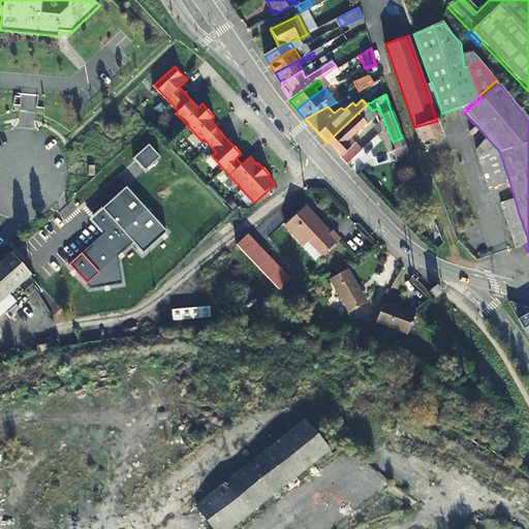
[(329,141),(327,143),(346,163),(361,150),(347,138),(374,114),(372,111),(367,104),(329,141)]
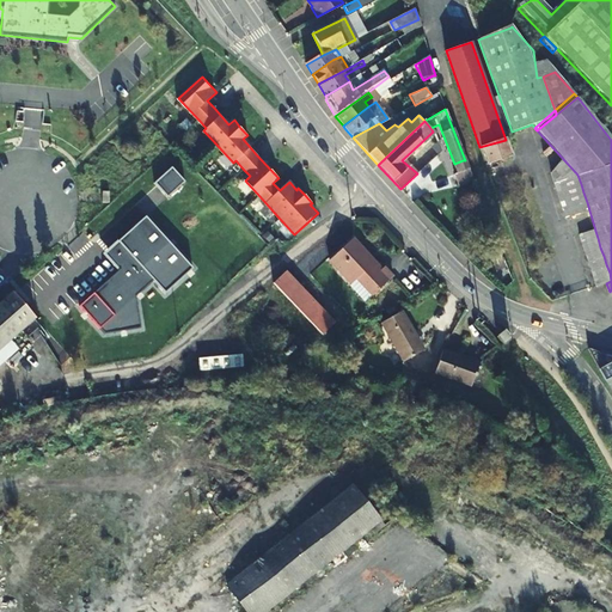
[(510,155),(506,140),(479,147),(485,164),(510,155)]
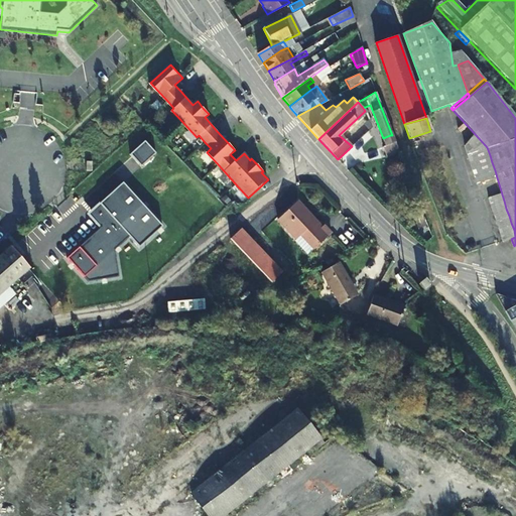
[(390,135),(383,138),(385,145),(383,146),(387,158),(399,154),(395,143),(392,135),(390,135)]
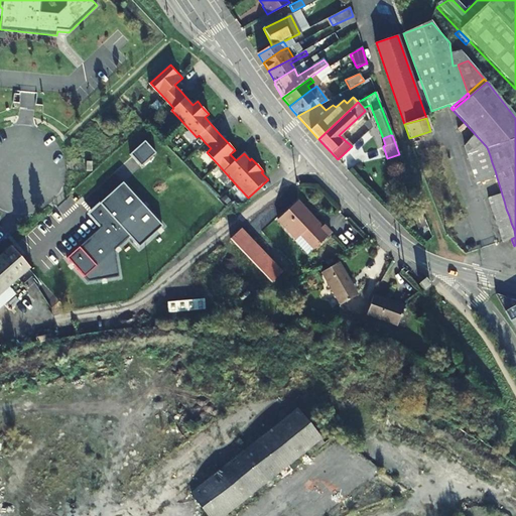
[(465,143),(467,155),(487,147),(476,135),(465,143)]
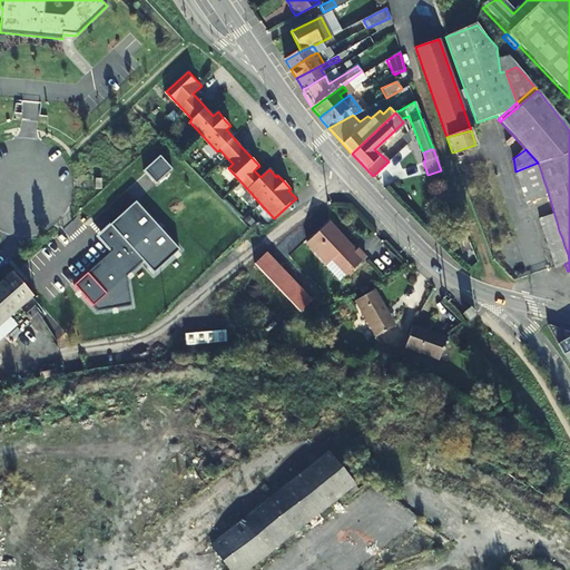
[(538,163),(516,172),(519,179),(541,172),(538,163)]
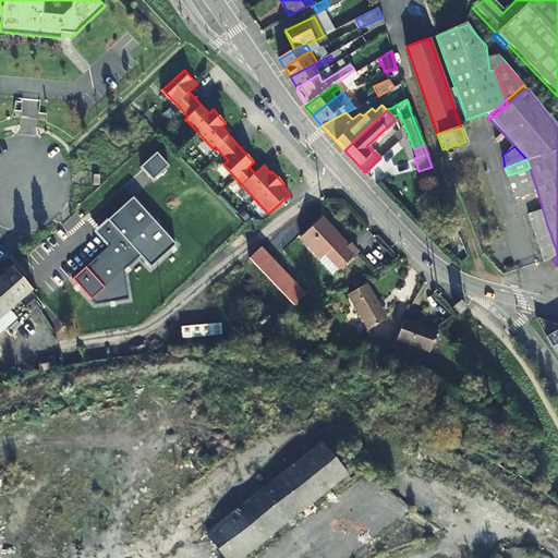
[(508,176),(510,182),(530,177),(532,176),(530,168),(508,176)]
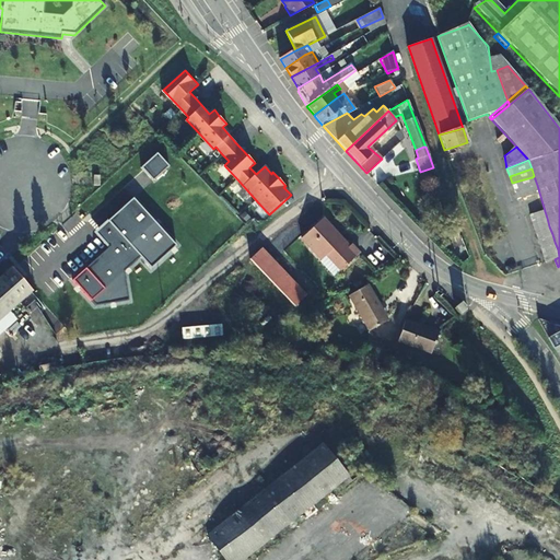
[(512,183),(515,191),(537,185),(534,176),(532,177),(512,183)]
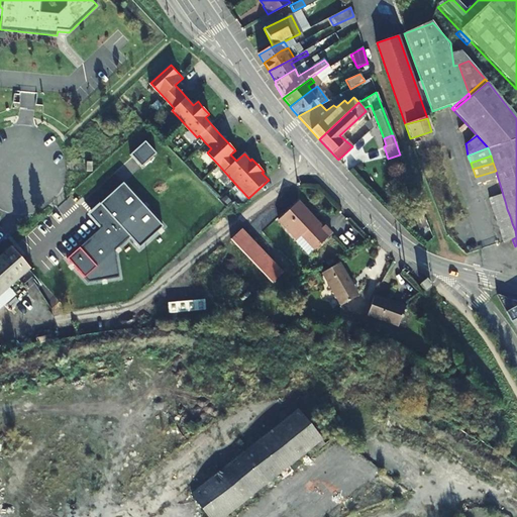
[(496,171),(476,177),(478,185),(498,178),(496,171)]
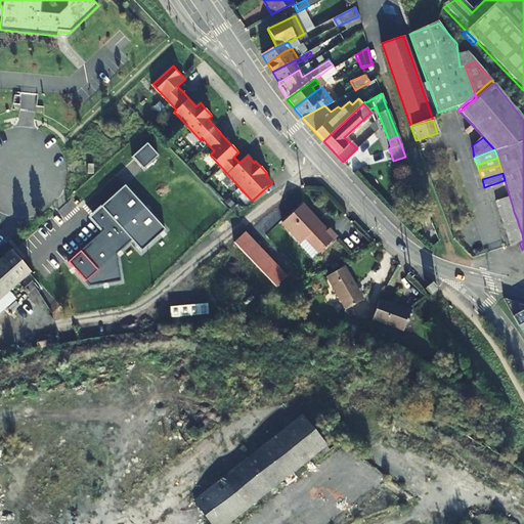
[(100,231),(68,261),(89,287),(119,282),(115,255),(130,242),(140,253),(165,231),(123,185),(88,218),(100,231)]
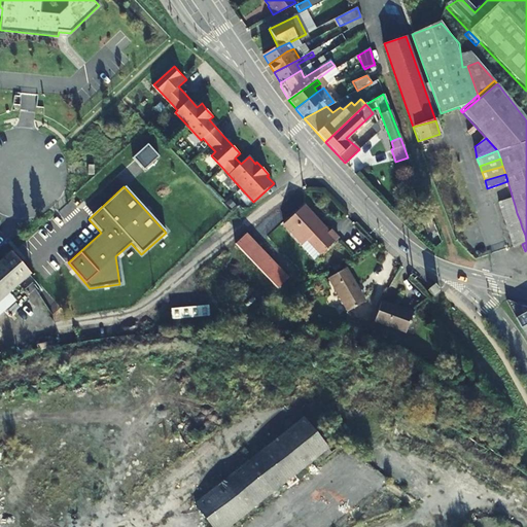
[(499,203),(501,210),(503,209),(515,205),(513,199),(499,203)]
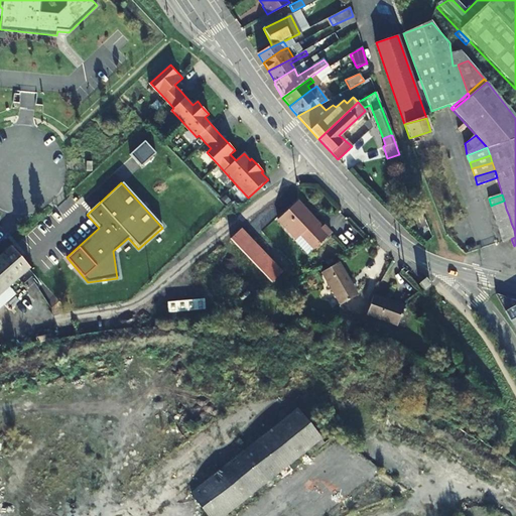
[(493,205),(491,206),(494,213),(505,209),(506,209),(504,201),(493,205)]
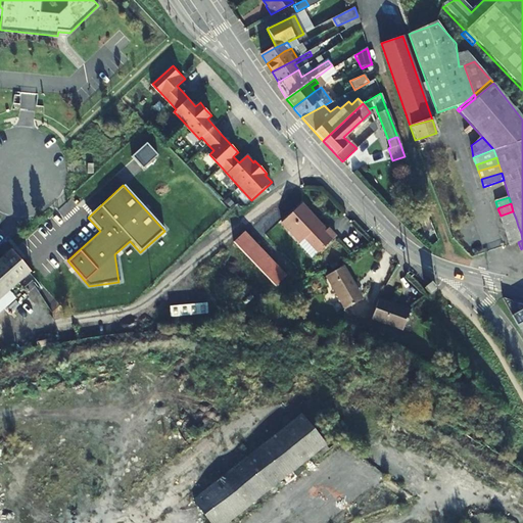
[(301,204),(300,205),(333,240),(337,237),(329,229),(327,231),(301,204)]
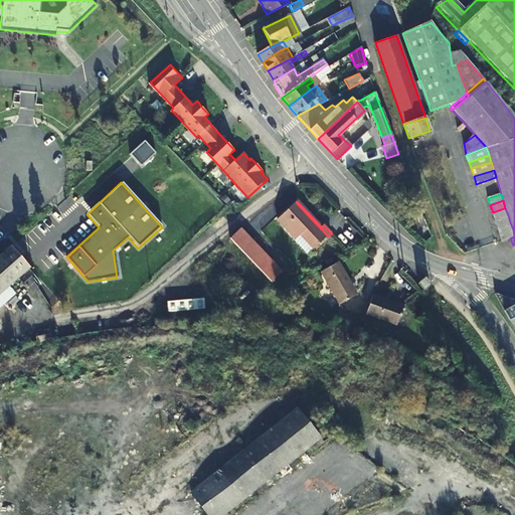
[(328,236),(296,202),(278,220),(295,238),(299,235),(313,250),(328,236)]
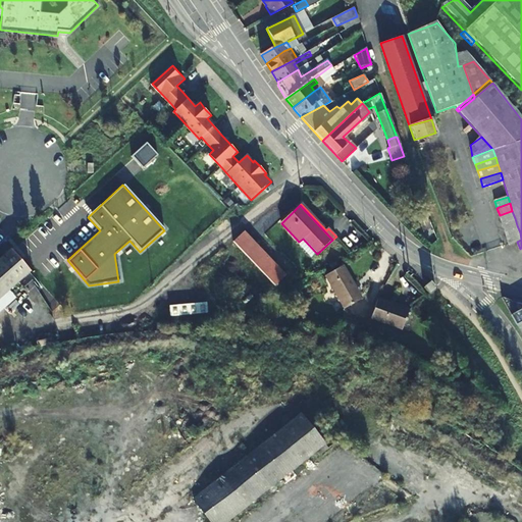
[(500,215),(502,222),(513,219),(515,218),(512,211),(511,211),(500,215)]
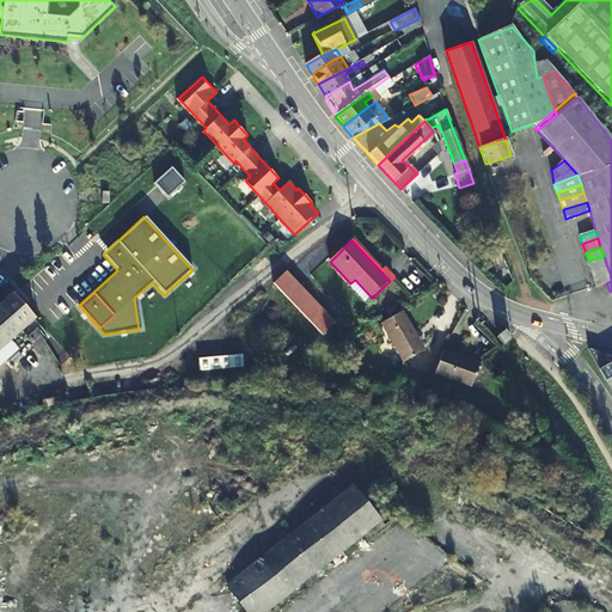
[(500,251),(491,254),(496,270),(505,268),(500,251)]
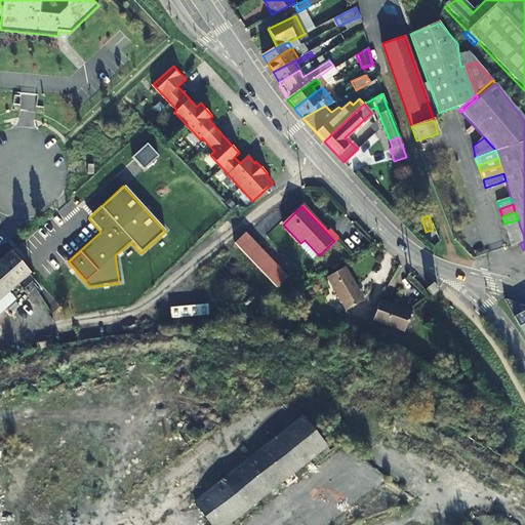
[(516,220),(505,224),(507,231),(509,231),(520,227),(518,219),(516,220)]
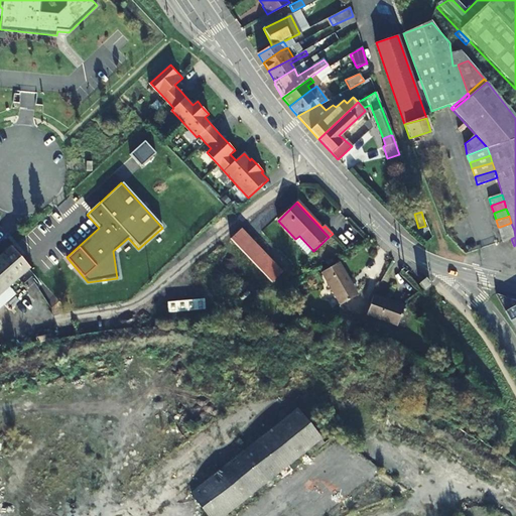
[(498,227),(501,235),(514,230),(511,223),(500,227),(498,227)]
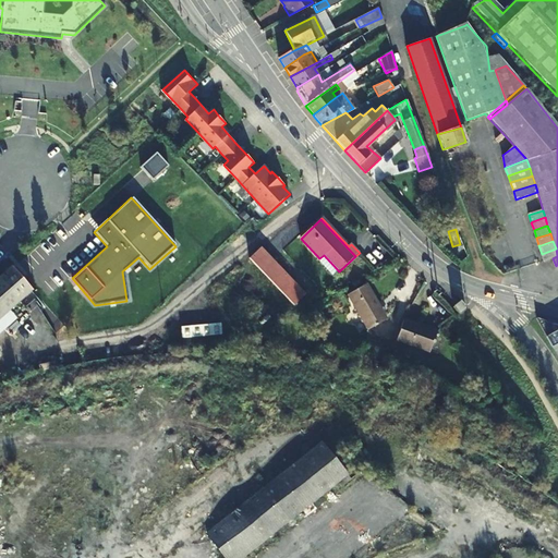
[(544,262),(553,258),(557,256),(556,249),(542,254),(544,262)]
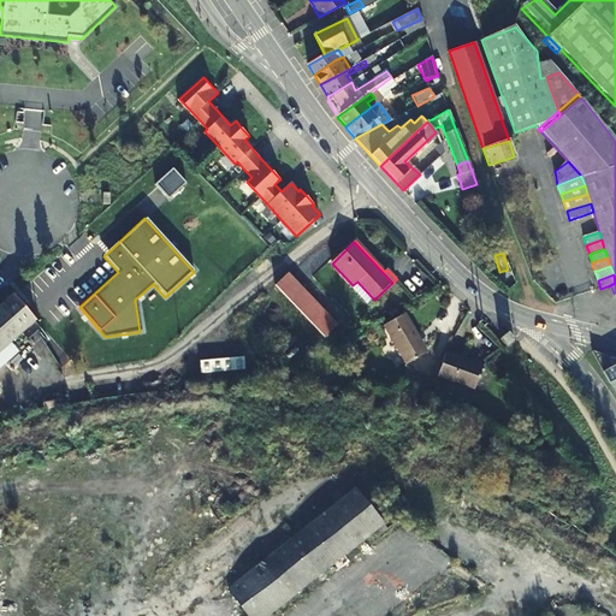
[(18,301),(13,295),(0,306),(0,350),(36,319),(27,309),(18,301)]
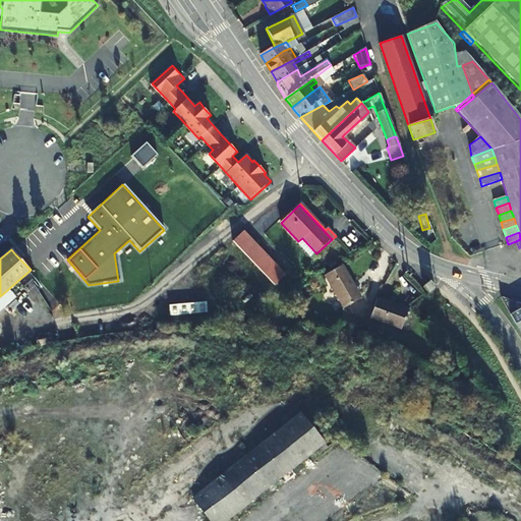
[(362,298),(344,266),(326,275),(344,307),(362,298)]
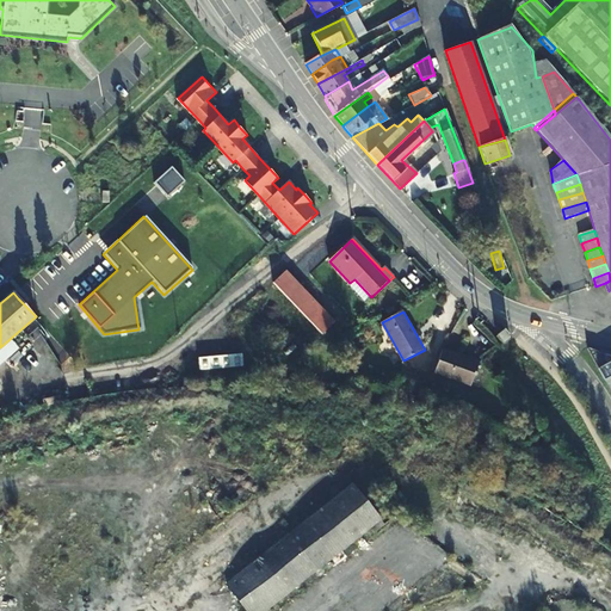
[(503,344),(511,338),(507,332),(499,338),(503,344)]
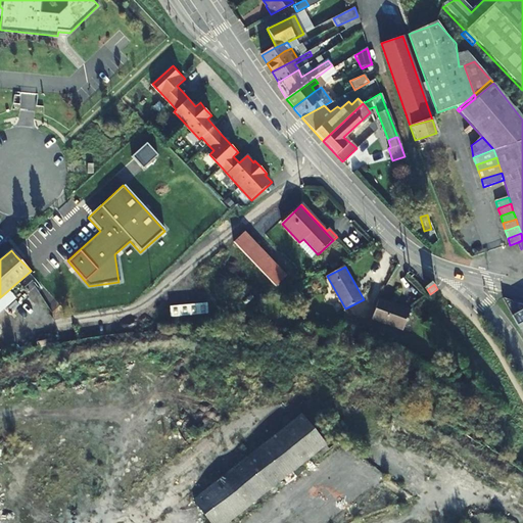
[(406,329),(412,310),(379,298),(373,318),(406,329)]
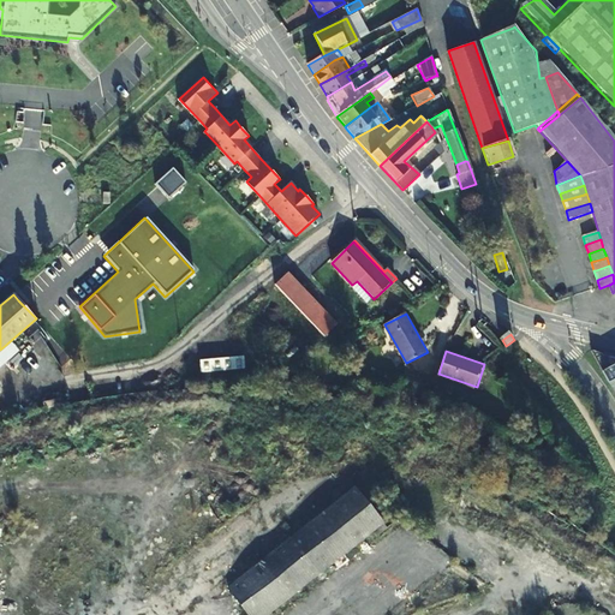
[(614,364),(610,368),(602,356),(591,352),(614,392),(614,364)]
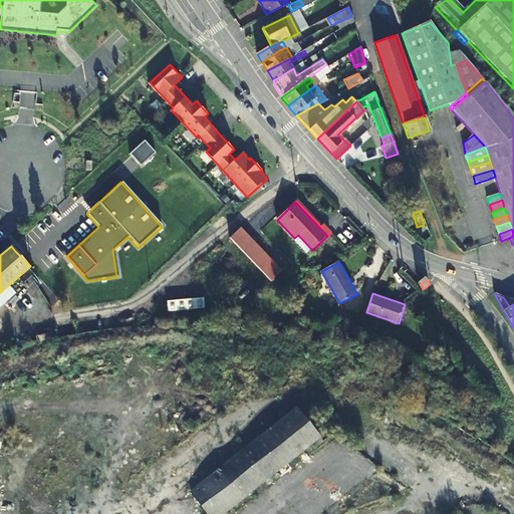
[(334,430),(308,397),(191,486),(212,513),(216,513),(320,435),(323,439),(334,430)]
